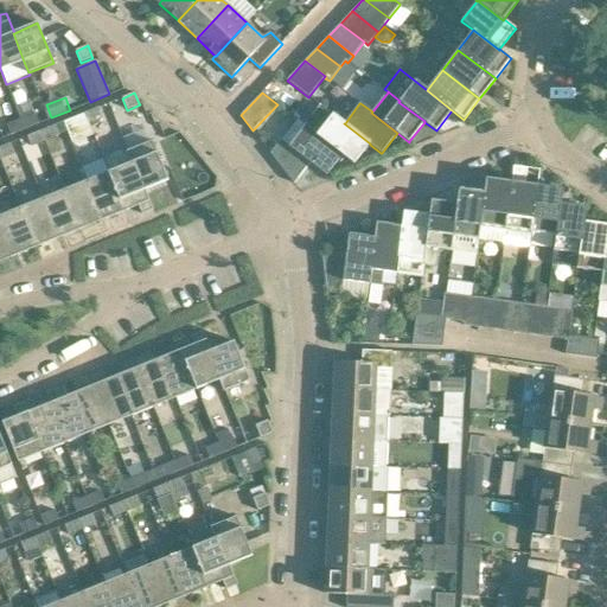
[(305,126),(343,155),(342,155),(353,165),(353,164),(355,164),(370,145),(370,144),(344,123),(345,123),(333,114),(321,106),(320,106),(305,126)]
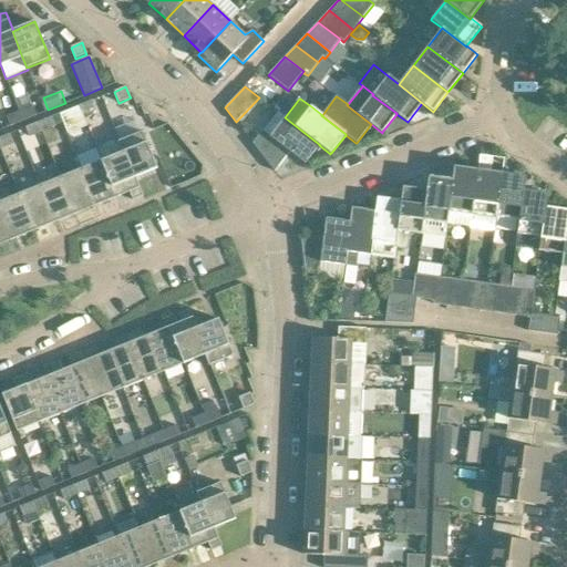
[(92,101),(79,106),(83,115),(96,110),(92,101)]
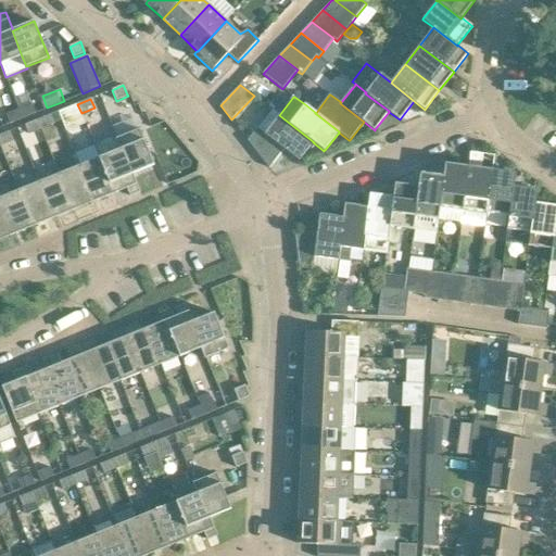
[(33,104),(20,110),(23,118),(37,113),(33,104)]
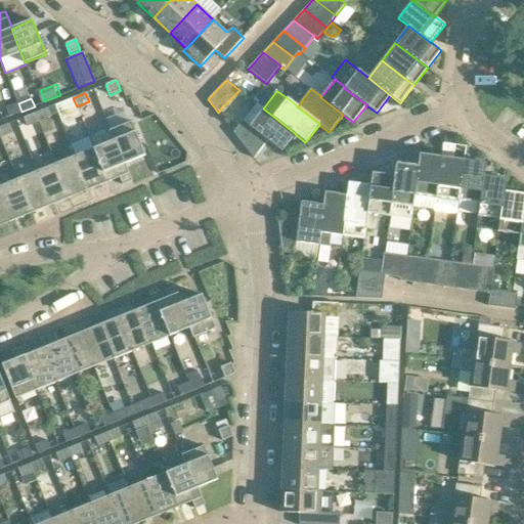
[(73,98),(55,105),(58,114),(62,124),(81,117),(77,106),(73,98)]
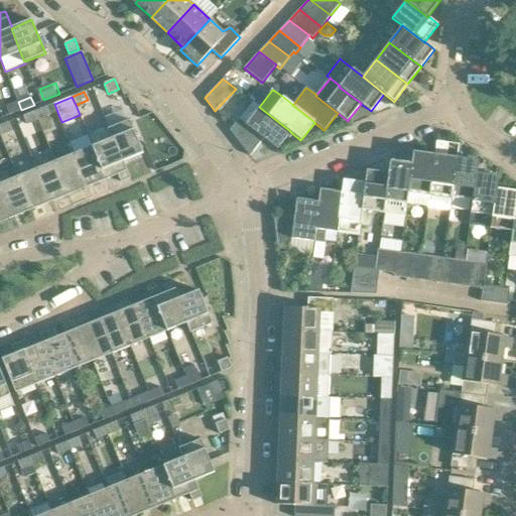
[(252,101),(230,130),(250,156),(263,138),(277,149),(290,132),(291,132),(259,107),(252,101)]
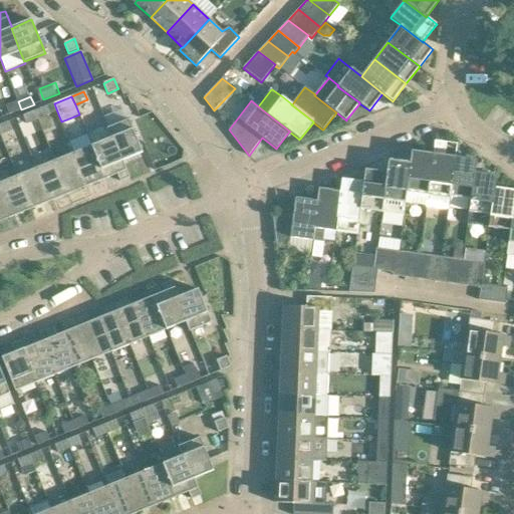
[(18,101),(6,106),(9,114),(21,109),(18,101)]
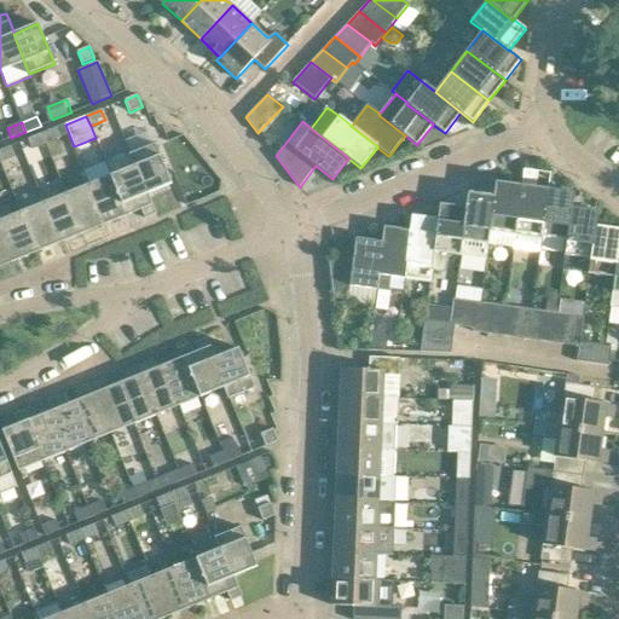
[(65,125),(41,134),(46,144),(69,134),(65,125)]
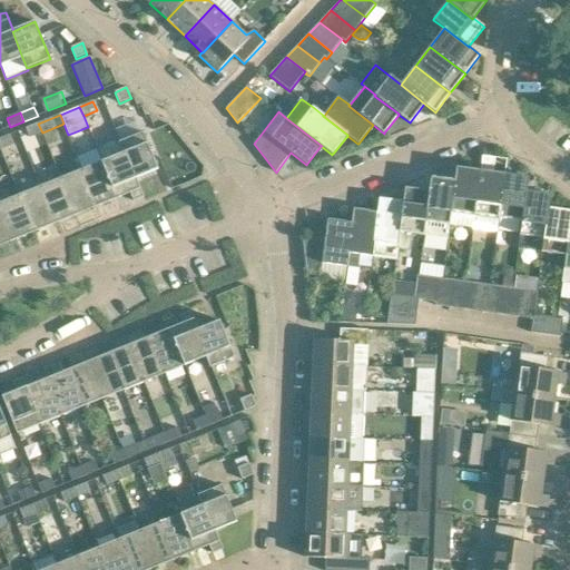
[(29,138),(42,133),(38,124),(25,129),(29,138)]
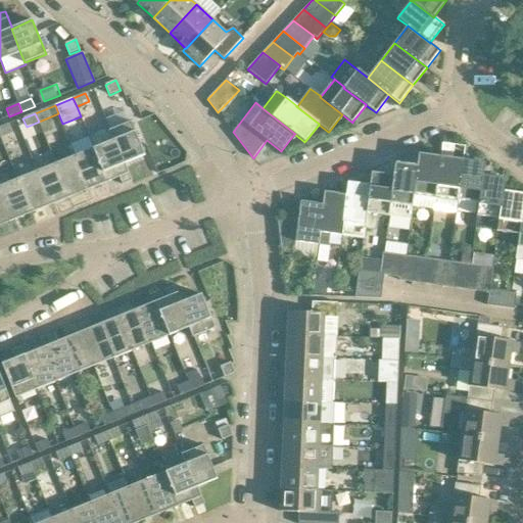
[(111,130),(108,131),(112,141),(113,140),(124,164),(125,163),(145,155),(132,122),(111,130)]
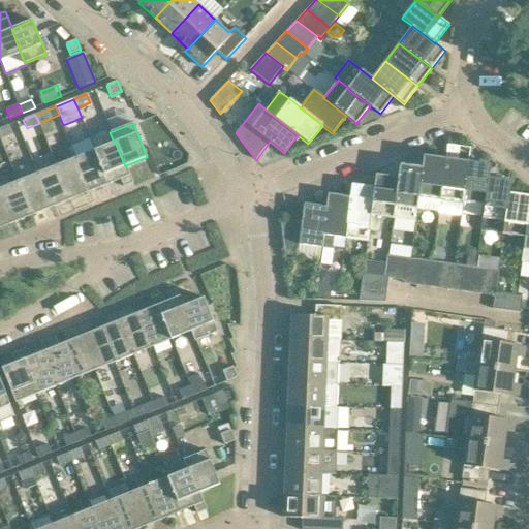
[(9,125),(0,128),(0,136),(0,138),(12,133),(9,125)]
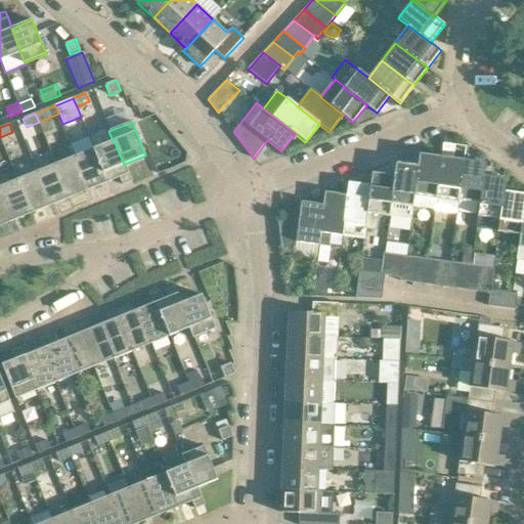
[(113,141),(94,148),(107,182),(120,178),(123,185),(132,181),(125,164),(124,165),(114,140),(113,141)]
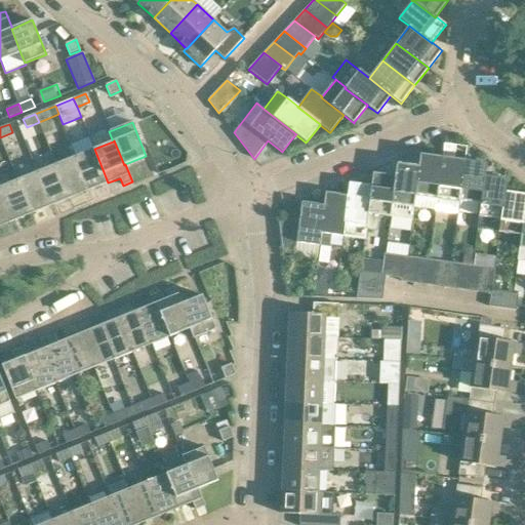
[(442,157),(435,211),(457,214),(459,201),(465,160),(454,159),(456,147),(443,152),(442,157)]
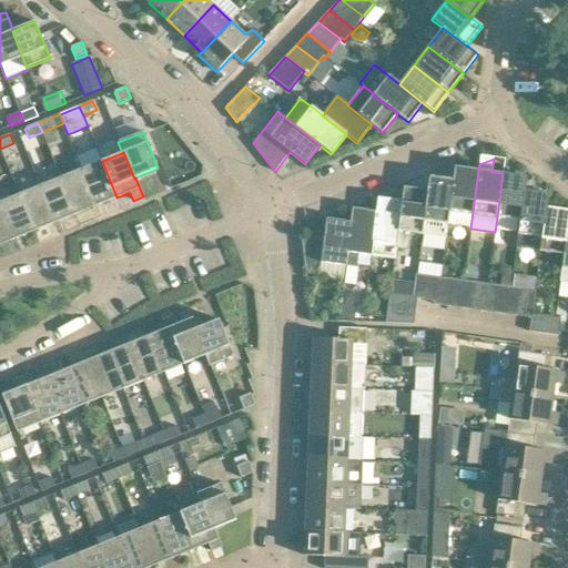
[(97,206),(117,198),(102,161),(81,170),(97,206)]
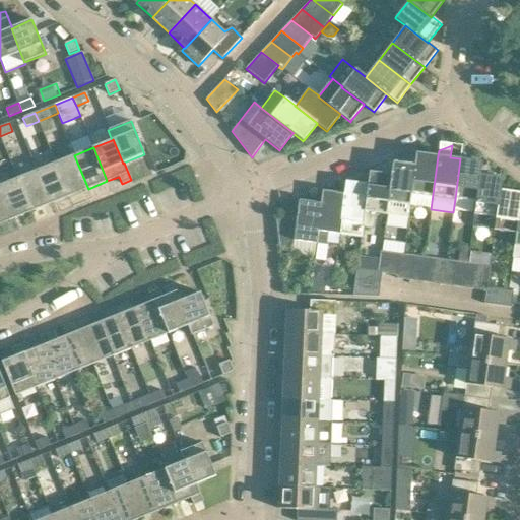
[(414,166),(409,205),(410,206),(431,209),(438,155),(416,153),(416,152),(414,166)]
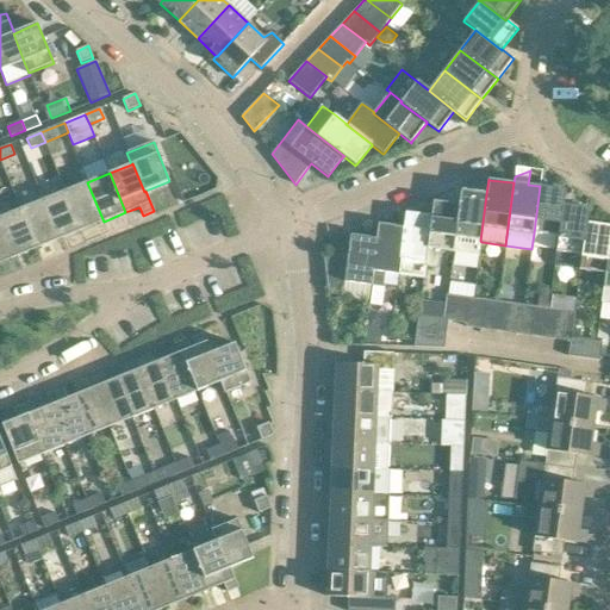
[(87,182),(64,191),(81,231),(104,222),(87,182)]
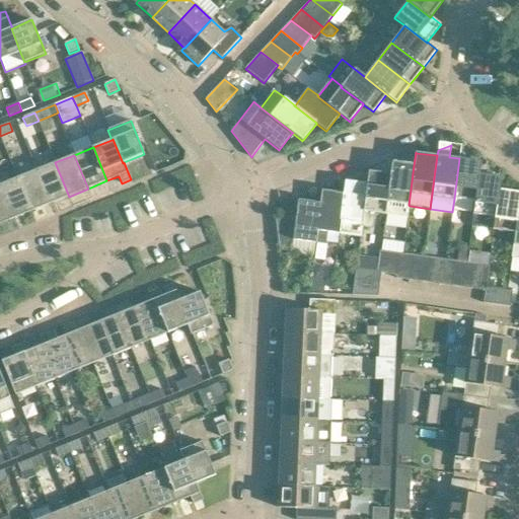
[(459,158),(454,199),(474,202),(475,202),(479,174),(482,161),(480,161),(459,158)]
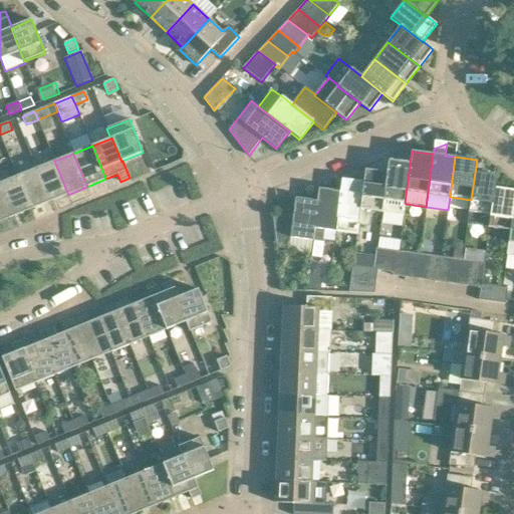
[(49,202),(68,195),(54,161),(36,169),(49,202)]
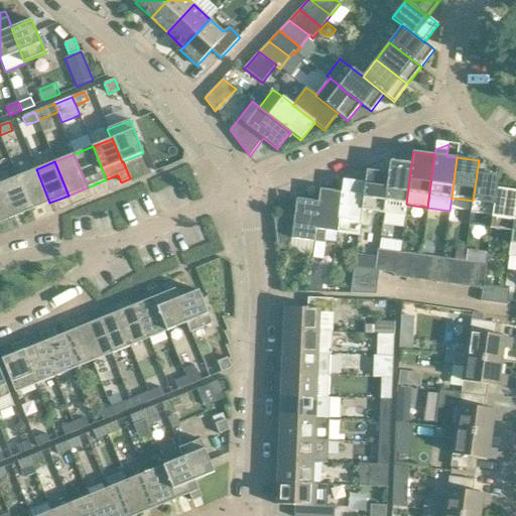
[(388,173),(383,214),(404,217),(406,204),(411,164),(390,161),(388,173)]
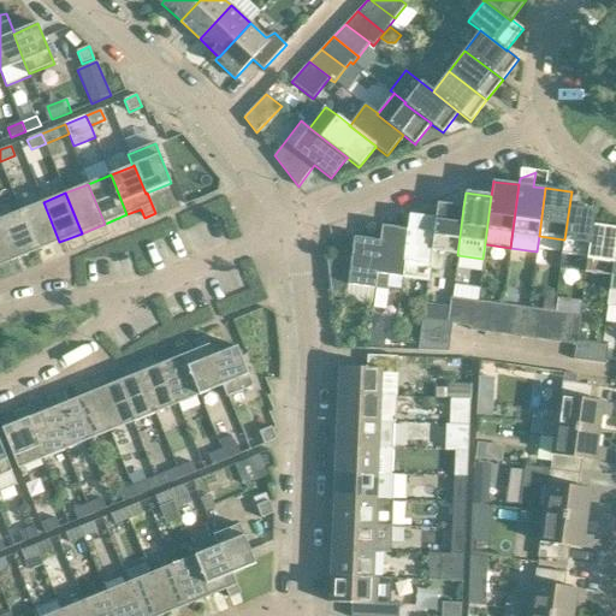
[(43,202),(21,212),(37,252),(59,242),(43,202)]
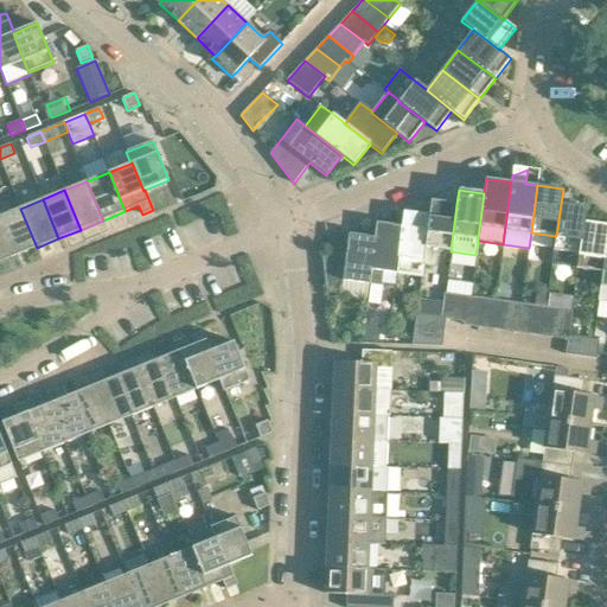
[(430,204),(422,264),(423,264),(436,267),(439,249),(451,251),(457,204),(432,200),(430,204)]
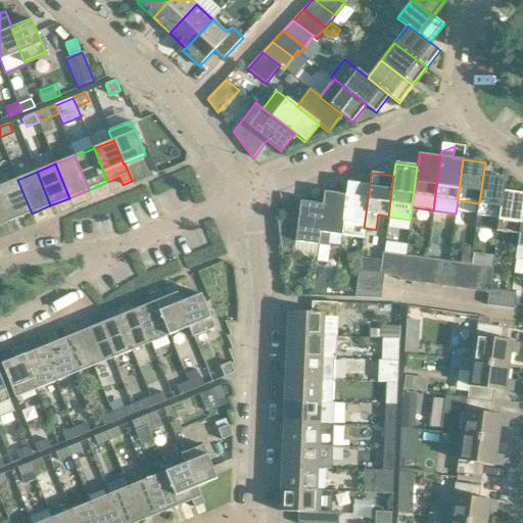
[(346,195),(341,235),(363,238),(364,238),(365,228),(364,228),(371,176),(363,175),(361,184),(348,183),(346,195)]
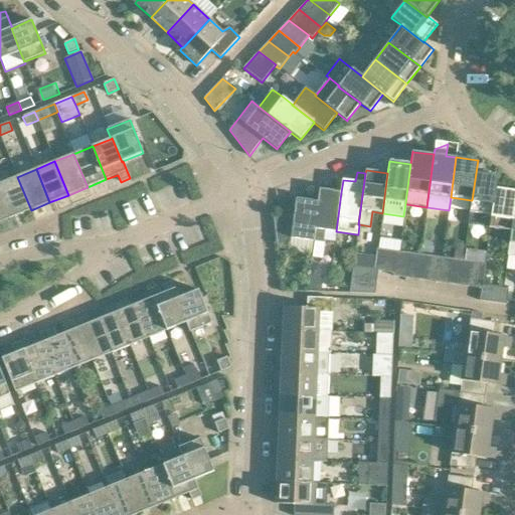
[(470,212),(468,225),(490,228),(495,188),(496,188),(498,176),(497,176),(476,173),(472,200),(471,200),(470,212)]
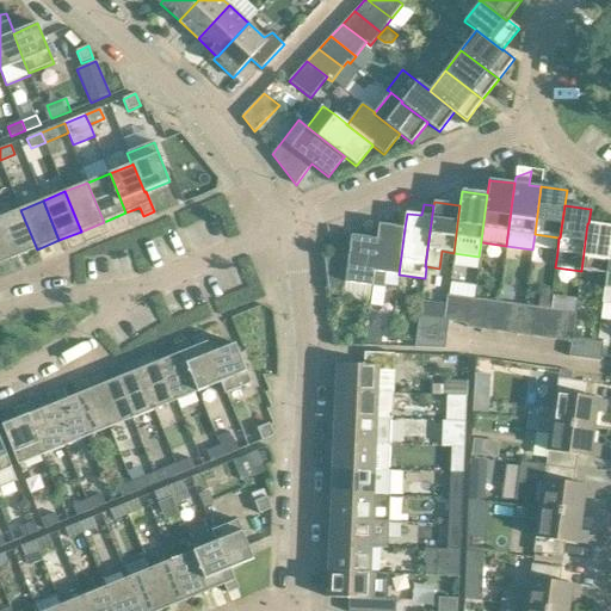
[(0,217),(0,221),(14,258),(37,250),(20,210),(0,217)]
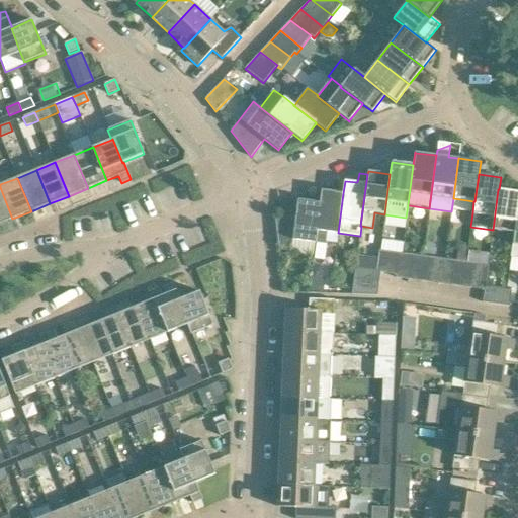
[(0,187),(0,224),(12,219),(0,187)]
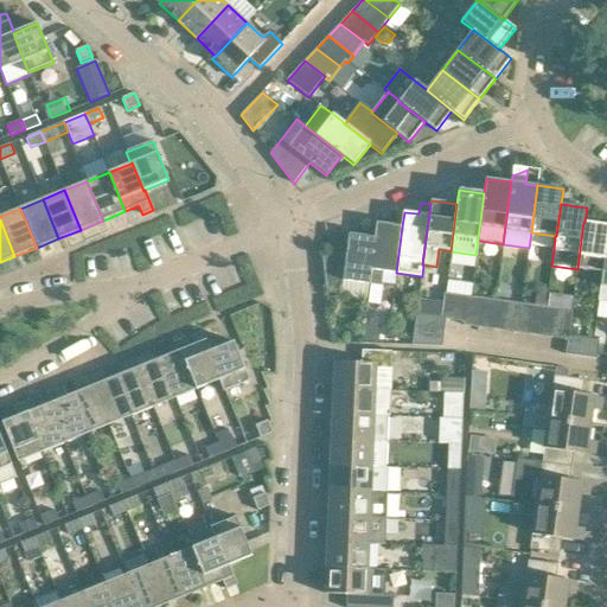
[(583,222),(577,269),(602,273),(606,240),(606,224),(585,222),(583,222)]
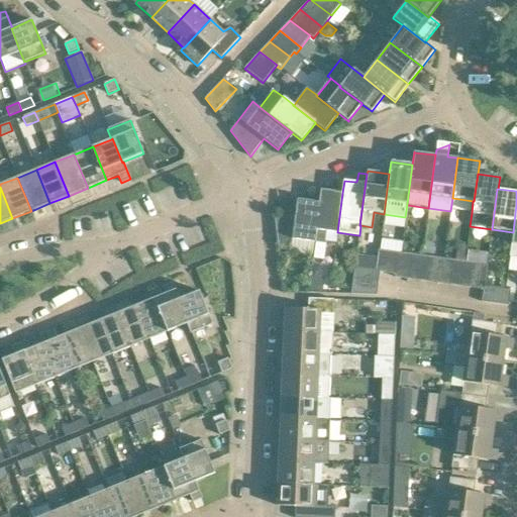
[(314,238),(313,242),(315,242),(324,243),(326,231),(337,232),(342,193),(321,190),(320,190),(319,202),(314,238)]
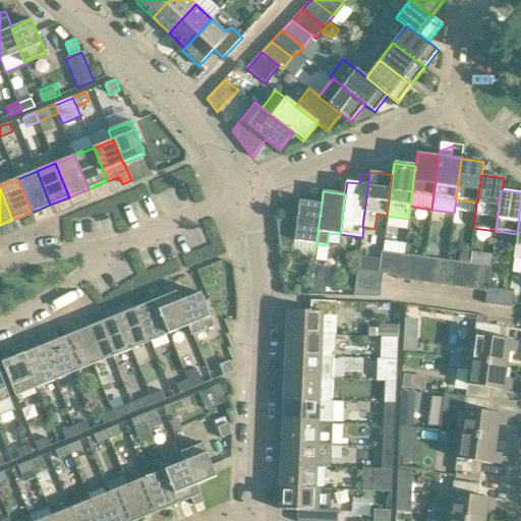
[(297,219),(276,216),(280,248),(293,250),(295,237),(316,240),(322,204),(300,200),(299,200),(297,219)]
